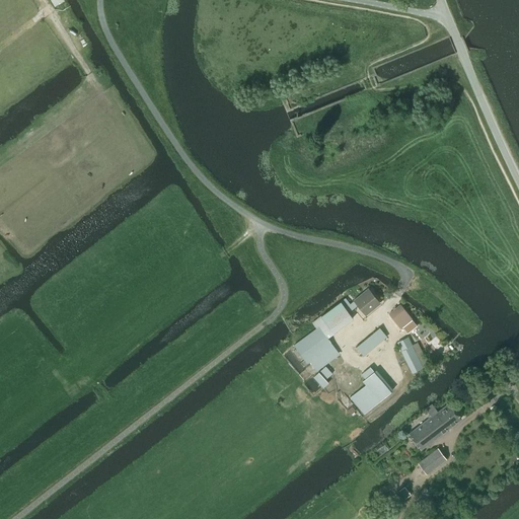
[(355,300),(350,304),(354,308),(358,304),(366,314),(379,303),(368,289),(355,300)]
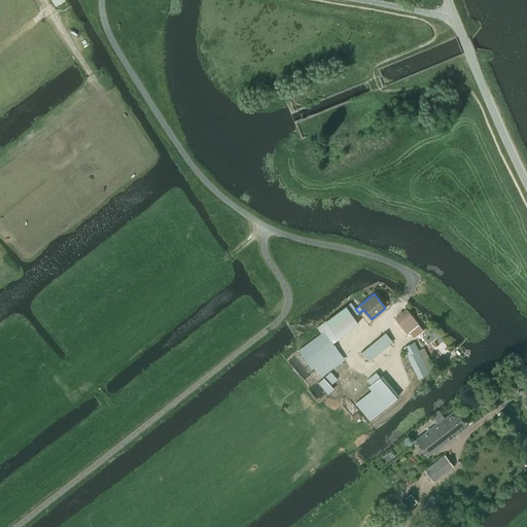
[(321,334),(299,350),(312,369),(314,366),(321,377),(344,359),(332,343),(323,331),(330,326),(340,338),(359,323),(354,317),(359,313),(355,309),(350,303),(326,321),(317,327),(321,334)]
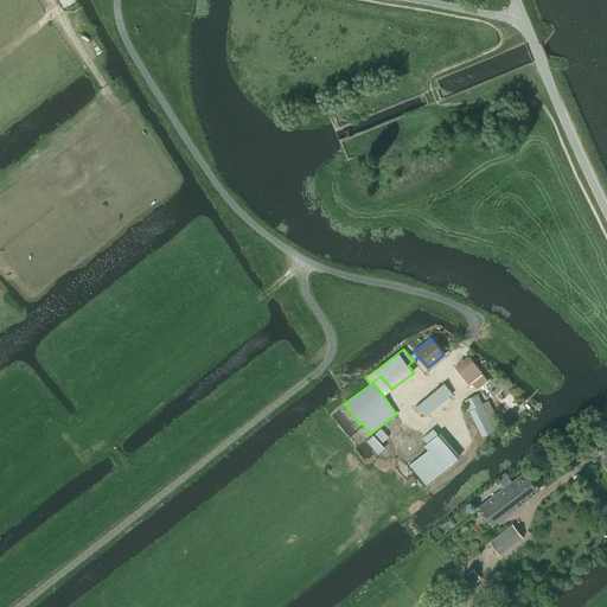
[(468,356),(455,366),(468,384),(471,382),(477,390),(487,381),(481,374),(468,356)]
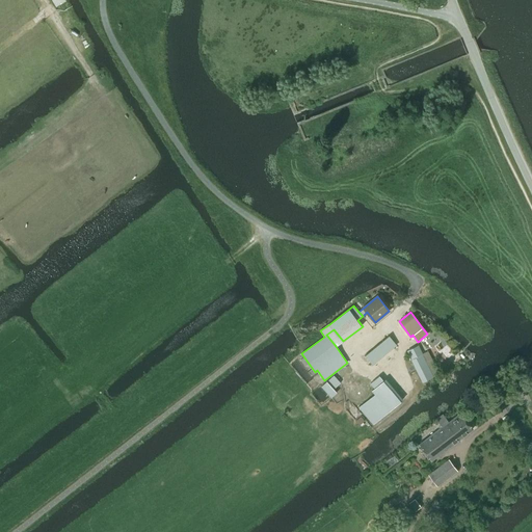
[(389,336),(365,355),(372,365),(396,345),(389,336)]
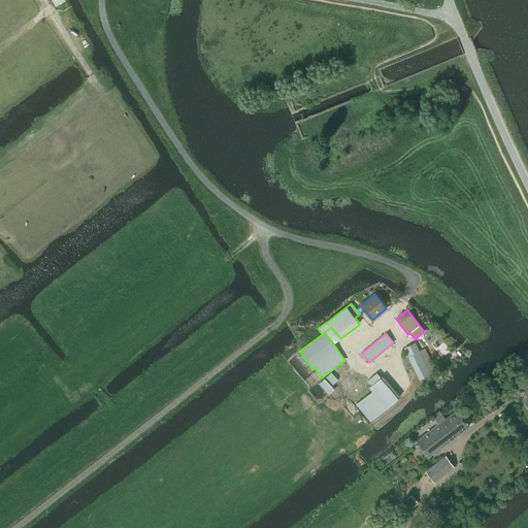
[(404,348),(420,378),(436,371),(425,349),(420,351),(416,342),(404,348)]
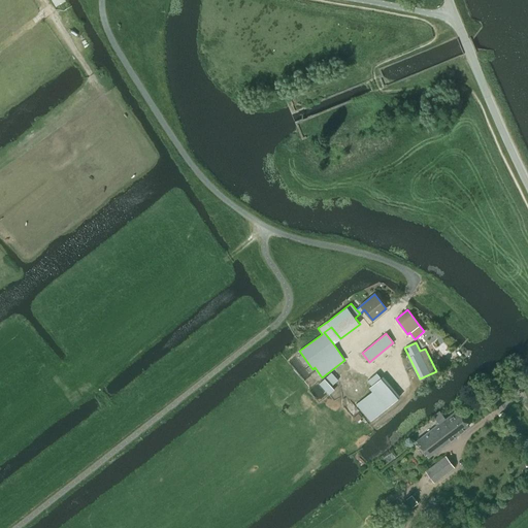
[(331,372),(325,377),(331,386),(337,381),(331,372)]
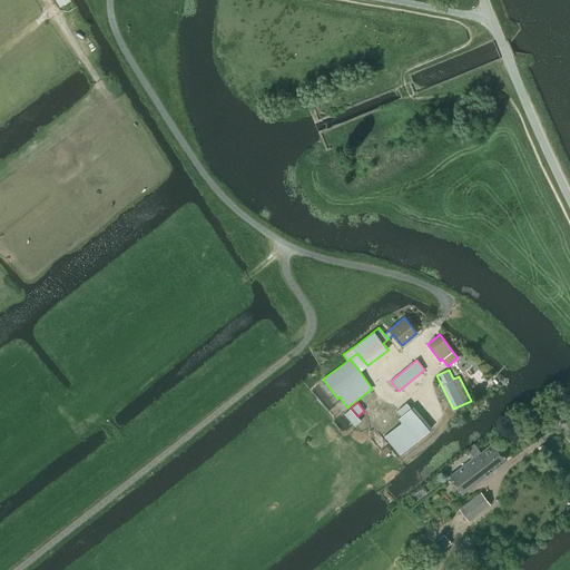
[(405,403),(395,411),(400,418),(410,409),(405,403)]
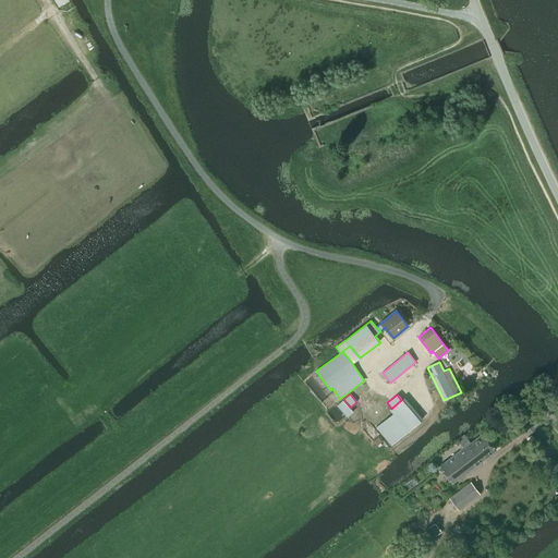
[(343,401),(338,405),(348,417),(353,413),(343,401)]
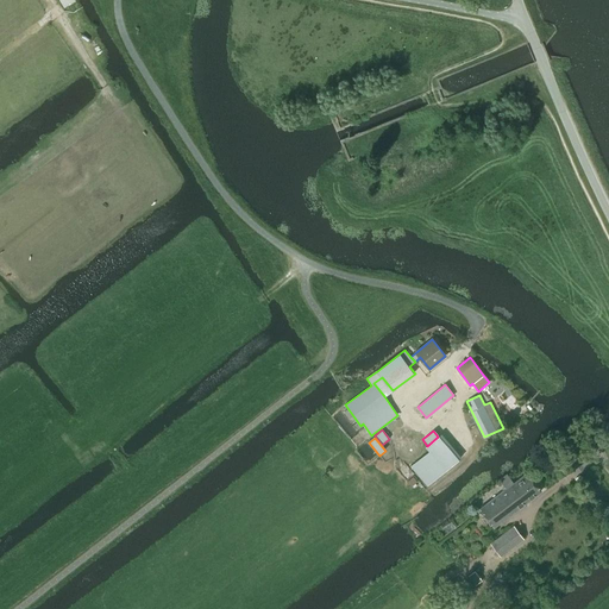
[(421,458),(410,466),(427,485),(437,477),(421,458)]
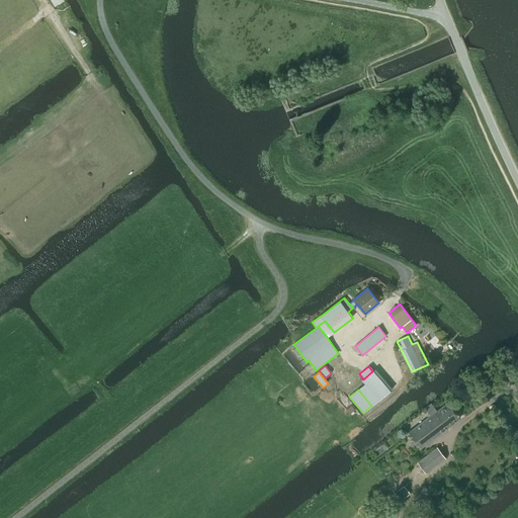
[(429,417),(408,433),(420,448),(459,418),(448,402),(437,411),(431,403),(424,408),(429,414),(427,416),(429,417)]
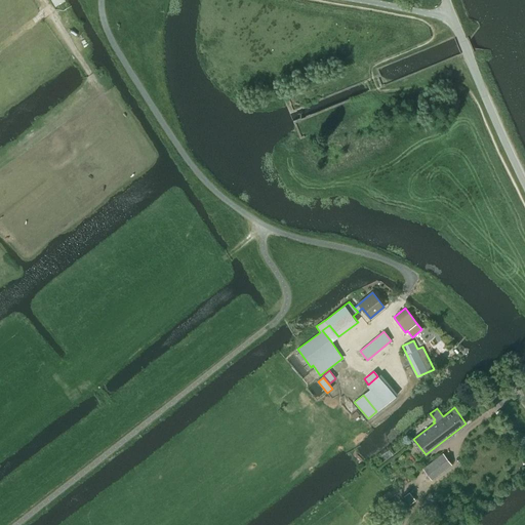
[(422,469),(431,480),(451,465),(443,453),(422,469)]
